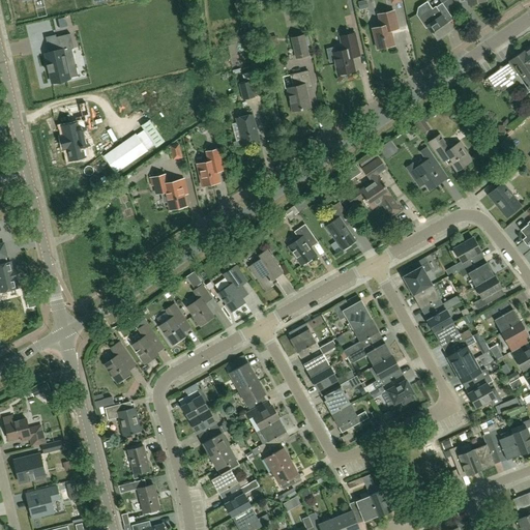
[(453,20),(442,3),(436,7),(436,6),(432,8),(418,18),(425,29),(429,27),(437,39),(451,29),(447,23),(453,20)]
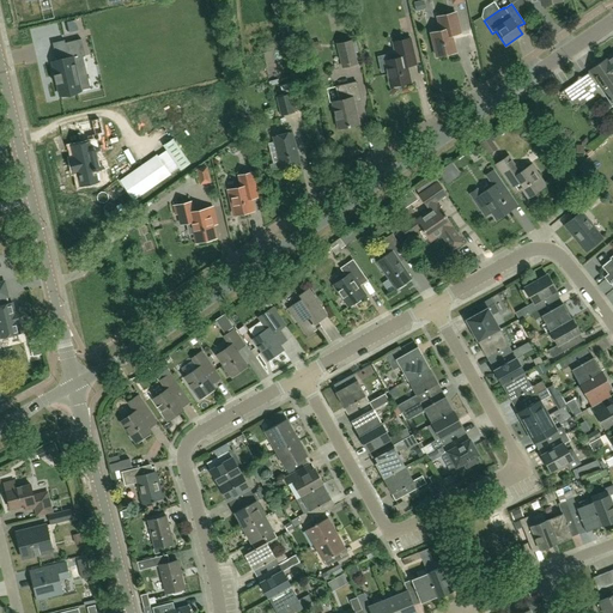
[(441,31),(431,34),(437,56),(455,52),(451,35),(460,32),(455,13),(438,17),(441,31)]
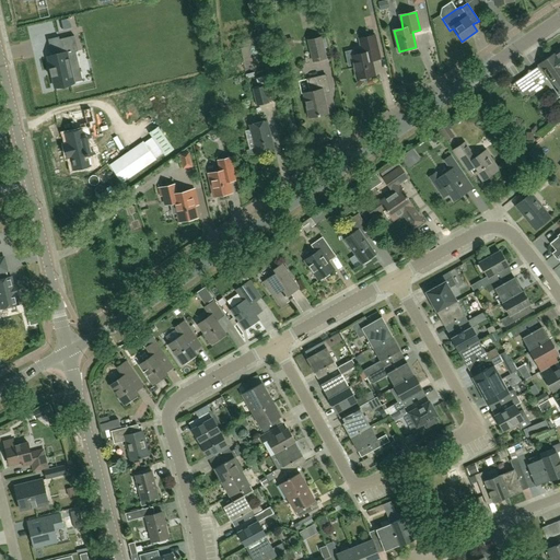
[(70,19),(61,20),(63,30),(71,28),(70,19)]
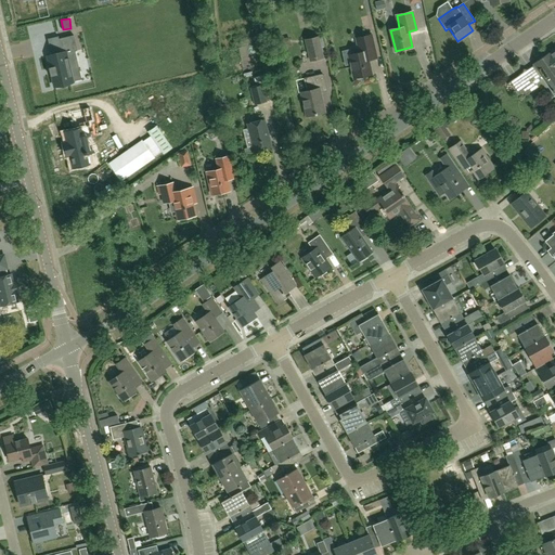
[(349,55),(343,56),(345,66),(351,64),(355,78),(357,78),(358,79),(364,78),(364,76),(371,75),(368,60),(376,59),(371,35),(357,38),(360,52),(351,54),(349,55)]
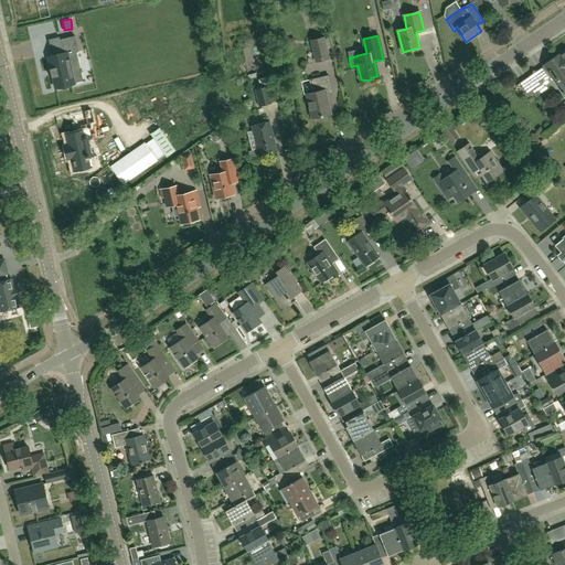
[(52,57),(49,59),(55,88),(74,84),(74,83),(83,81),(76,52),(78,52),(75,36),(60,40),(63,55),(52,57)]
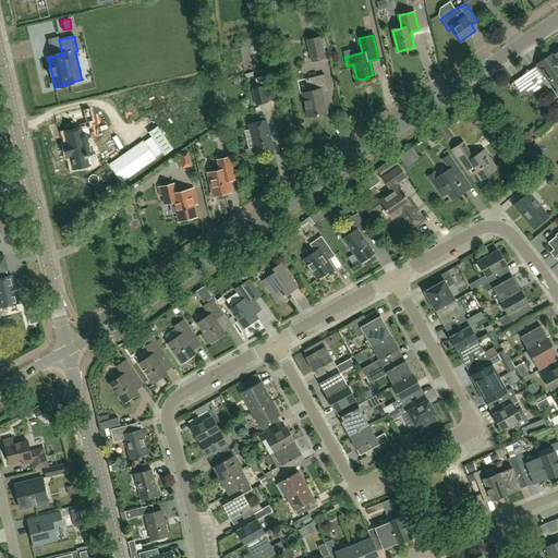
[(325,58),(319,37),(307,40),(312,61),(325,58)]
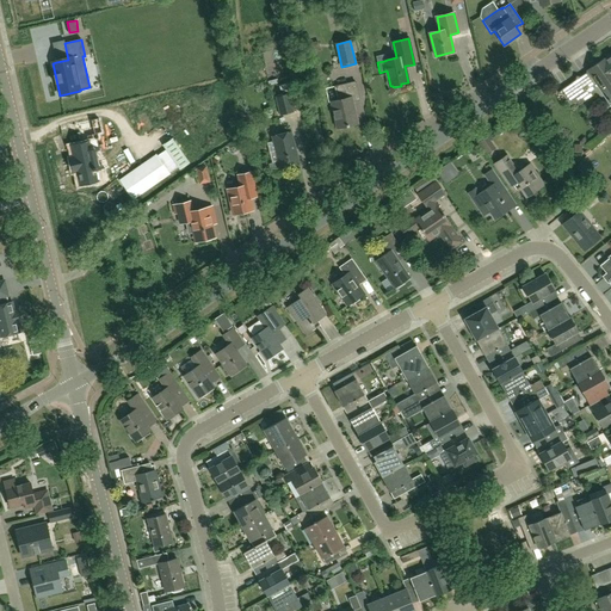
[(575,81),(563,90),(573,104),(578,102),(580,105),(594,96),(596,85),(599,82),(610,98),(609,99),(610,103),(610,53),(606,57),(608,60),(604,62),(591,71),(581,78),(576,76),(575,81)]
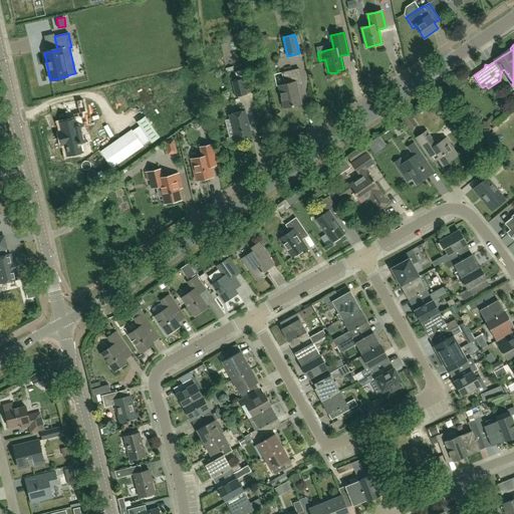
[(279,85),(284,107),(300,103),(296,85),(302,83),(299,68),(282,72),(285,84),(279,85)]
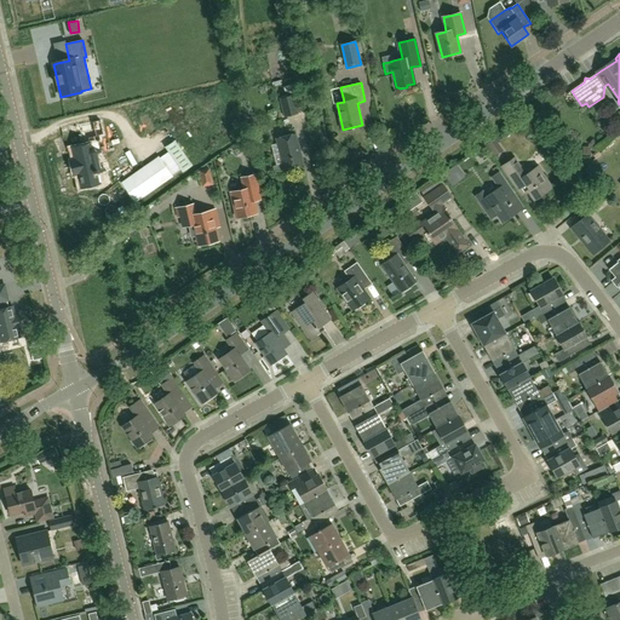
[(285,118),(299,114),(294,95),(280,98),(285,118)]
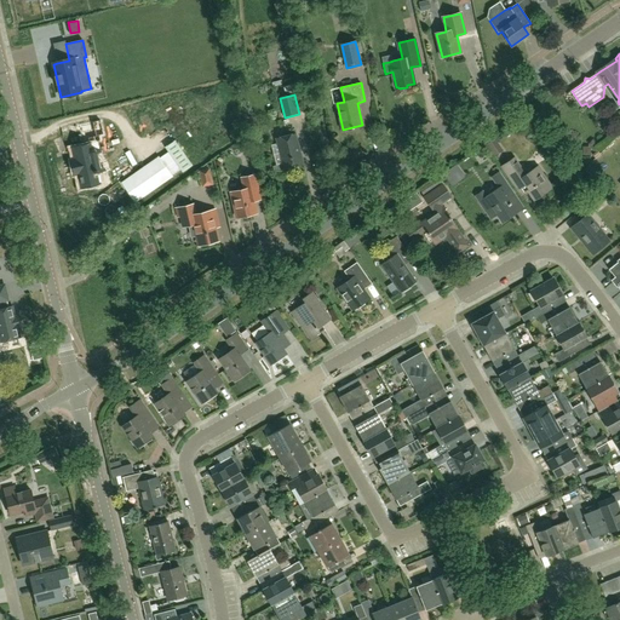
[(274,155),(280,154),(283,170),(303,164),(294,135),(276,139),(277,144),(271,145),(274,155)]
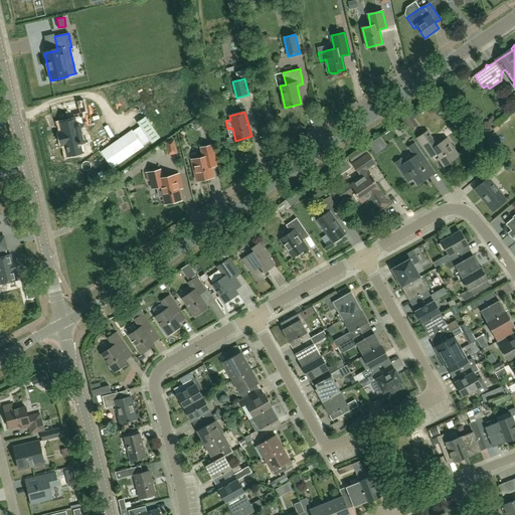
[(403,120),(410,130),(417,126),(412,119),(414,118),(412,114),(403,120)]
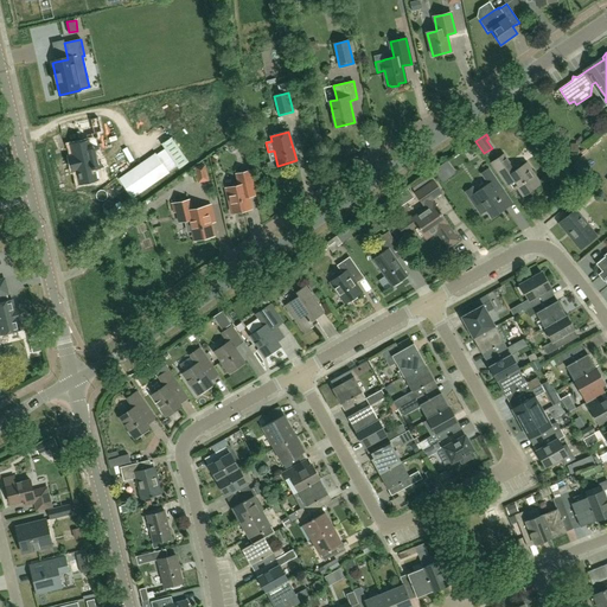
[(155,153),(117,179),(132,199),(168,173),(157,155),(155,153)]
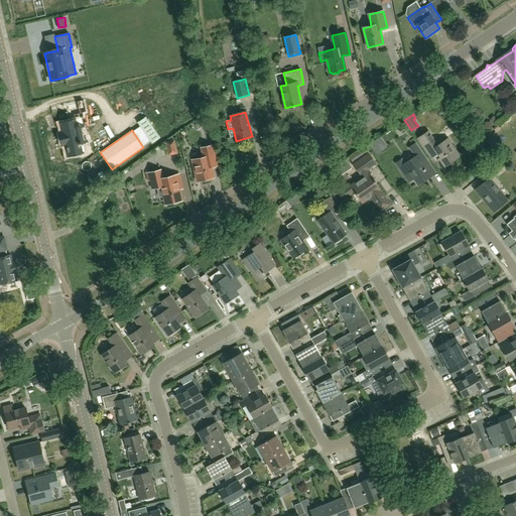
[(447,139),(437,145),(428,131),(417,138),(434,163),(439,159),(444,166),(459,156),(447,139)]
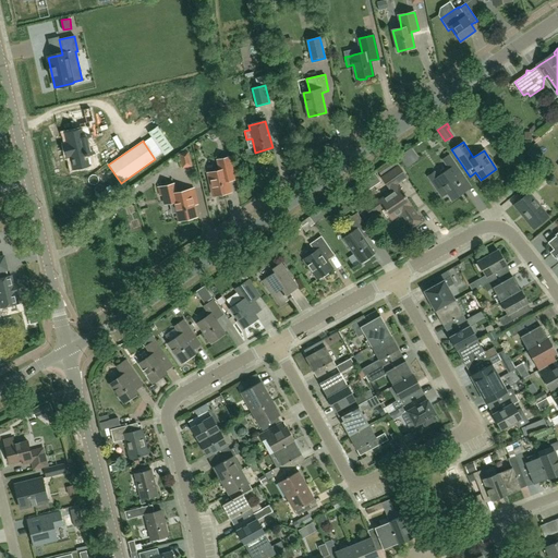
[(178,155),(177,156),(178,161),(180,161),(191,158),(189,152),(181,153),(179,154),(179,155),(178,155)]
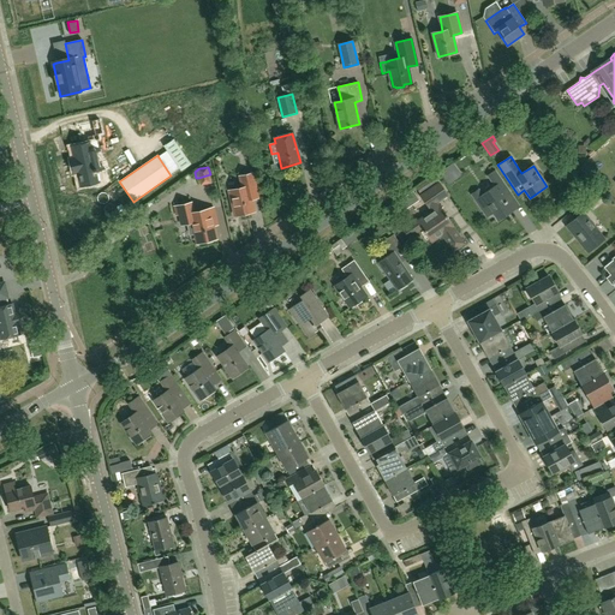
[(519,207),(495,172),(488,177),(495,186),(483,196),(479,190),(472,196),(484,214),(490,209),(499,220),(519,207)]
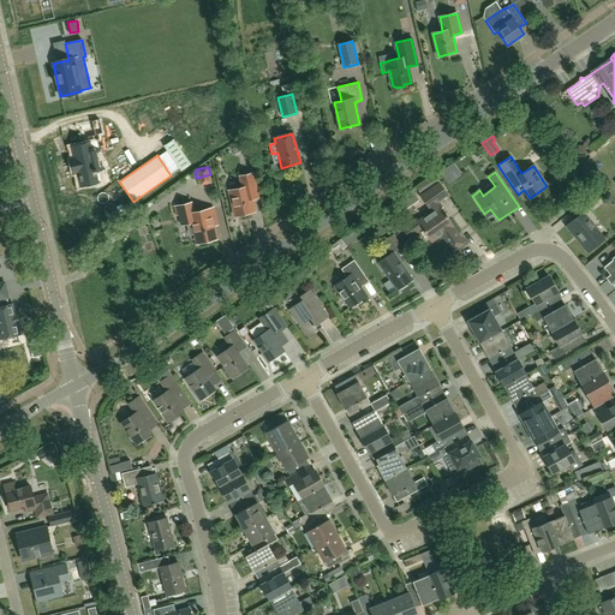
[(254,173),(239,177),(243,189),(230,191),(234,215),(254,212),(251,201),(258,198),(254,173)]
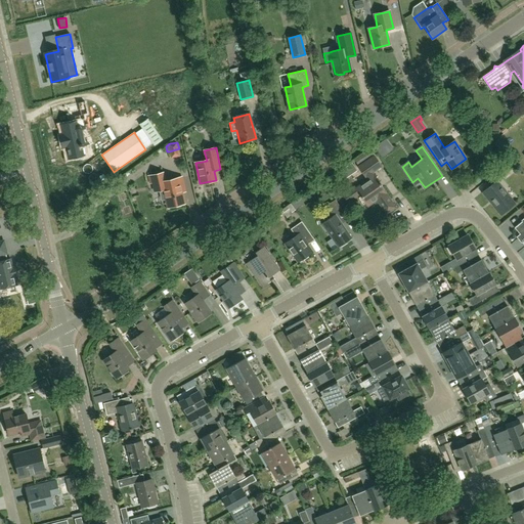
[(360,195),(367,207),(377,201),(386,214),(395,208),(386,193),(387,193),(373,173),(381,167),(374,156),(358,167),(366,180),(355,188),(354,186),(342,194),(348,204),(360,195)]
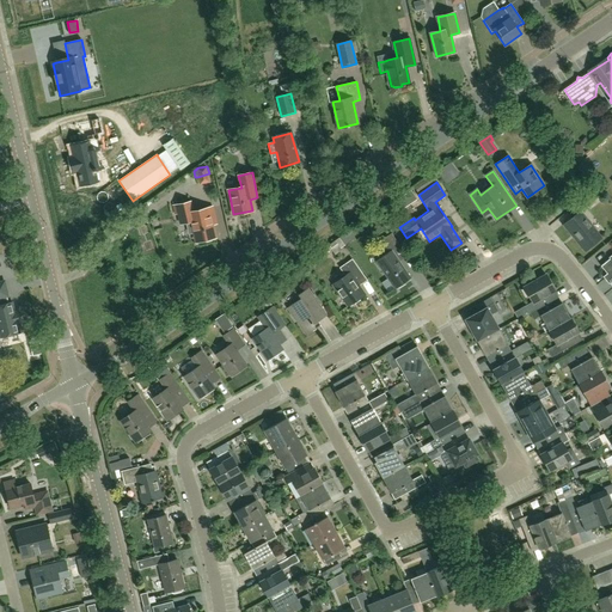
[(594,189),(580,201),(586,208),(600,195),(594,189)]
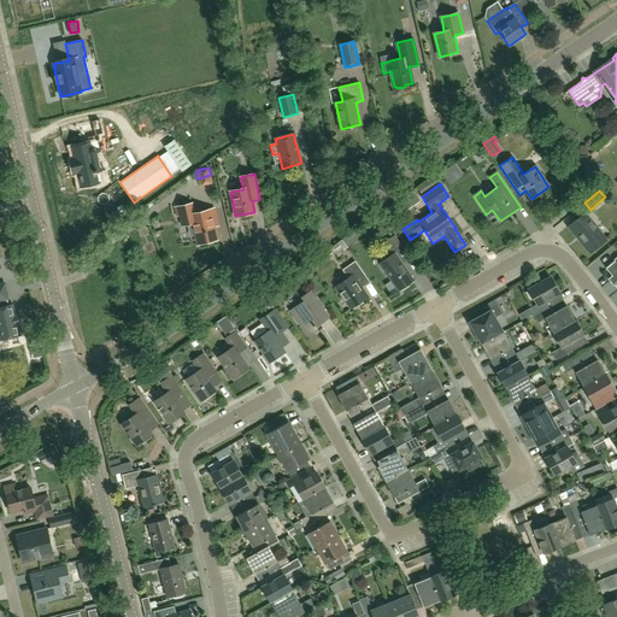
[(215,228),(217,227),(213,210),(194,215),(192,204),(178,207),(182,225),(188,224),(191,235),(195,234),(198,244),(217,239),(215,228)]
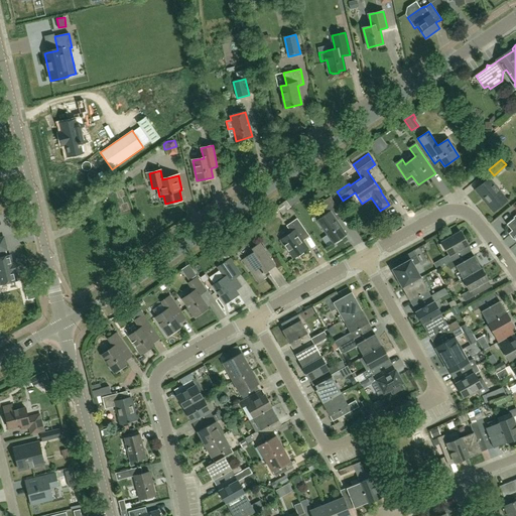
[(493,212),(507,201),(489,178),(475,190),(493,212)]
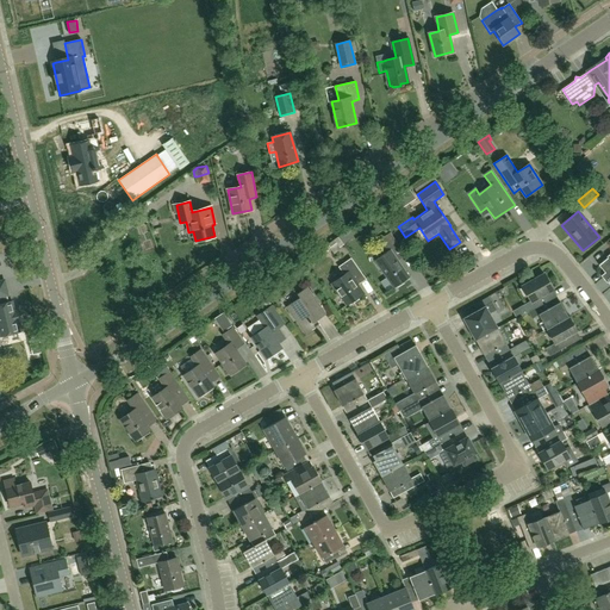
[(398,261),(406,256),(390,232),(375,242),(385,255),(375,261),(393,287),(409,277),(398,261)]
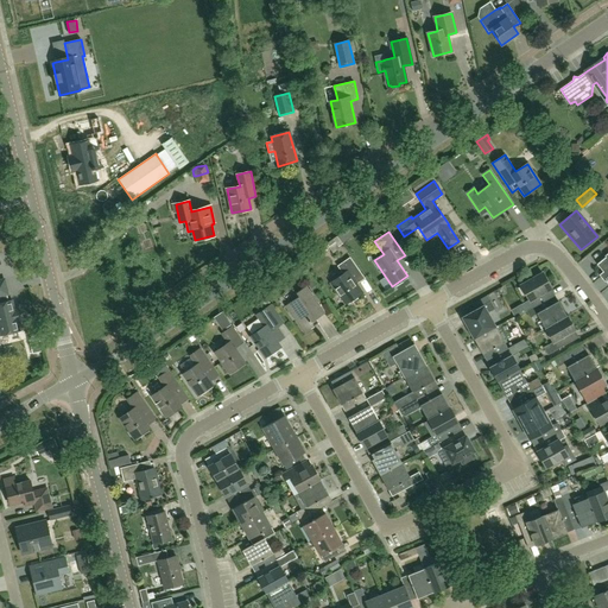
[(327,244),(329,247),(334,253),(340,248),(336,242),(334,238),(327,244)]
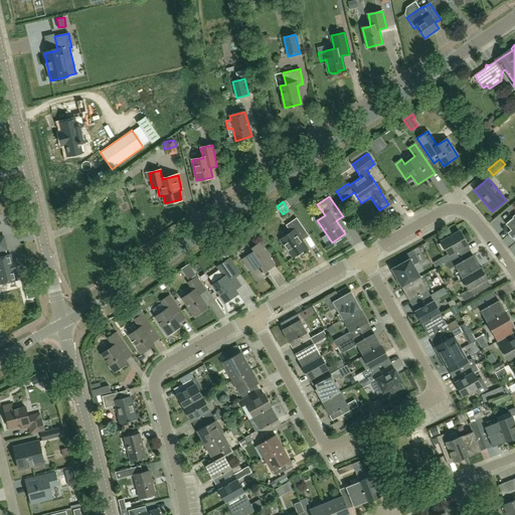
[(514,214),(512,217),(513,218),(505,224),(511,231),(510,232),(514,237),(514,235),(514,214)]
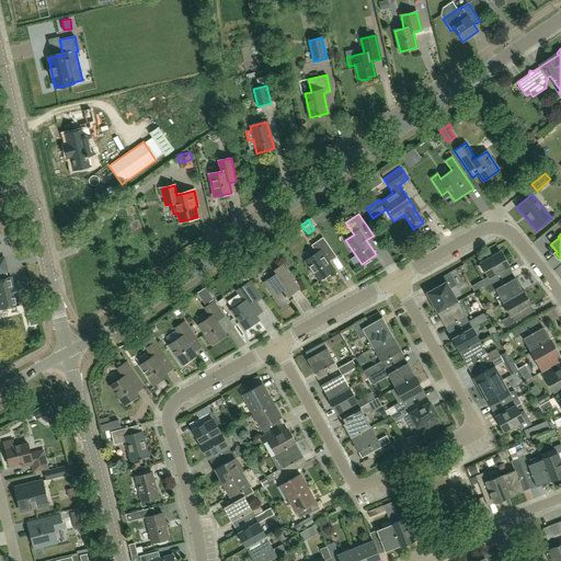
[(333,252),(322,238),(311,245),(317,253),(306,261),(319,281),(334,270),(325,258),(333,252)]
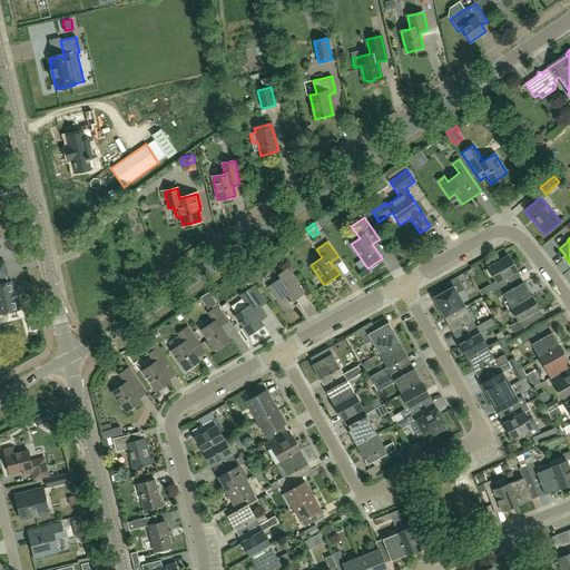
[(507,258),(489,267),(497,282),(500,287),(516,279),(513,276),(518,273),(510,259),(508,261),(507,258)]
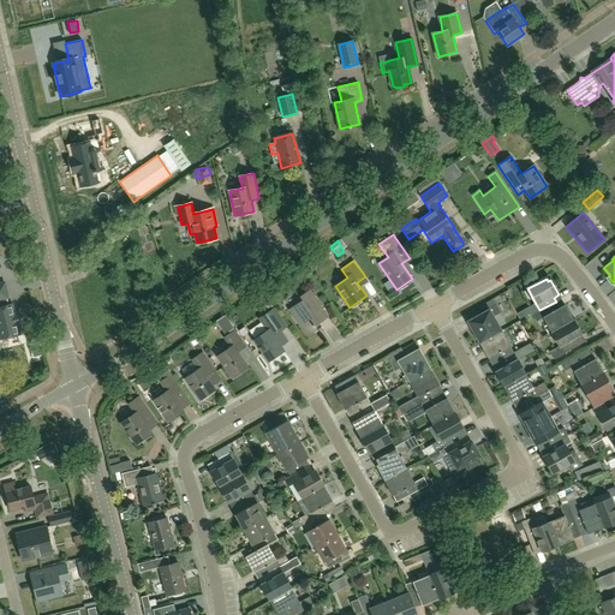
[(5,282),(0,282),(0,336),(0,339),(19,334),(12,304),(9,305),(7,298),(9,298),(5,282)]
